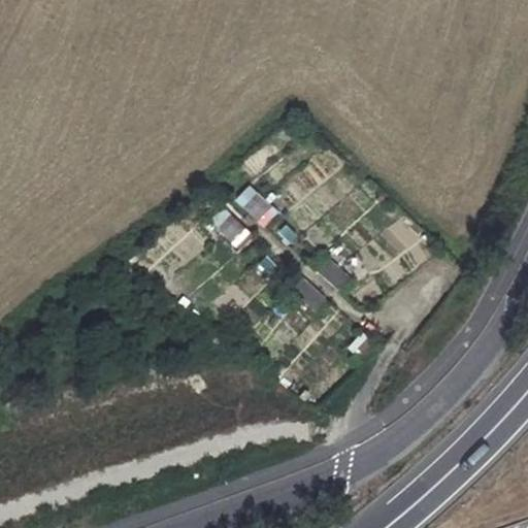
[(250,184),(234,198),(263,226),(277,211),(250,184)]
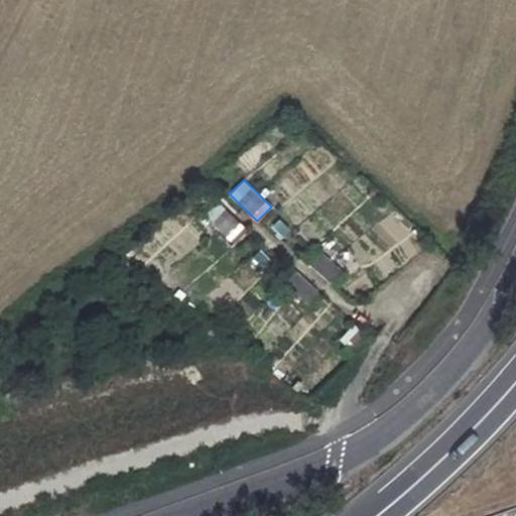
[(218,201),(204,214),(233,243),(246,230),(218,201)]
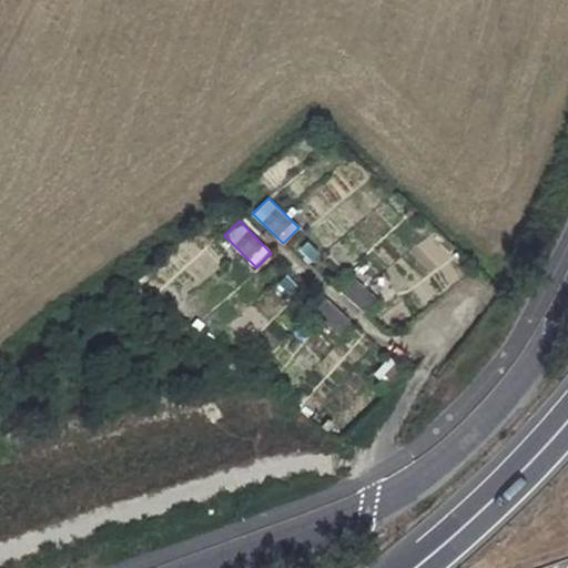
[(305,242),(297,250),(310,261),(317,253),(305,242)]
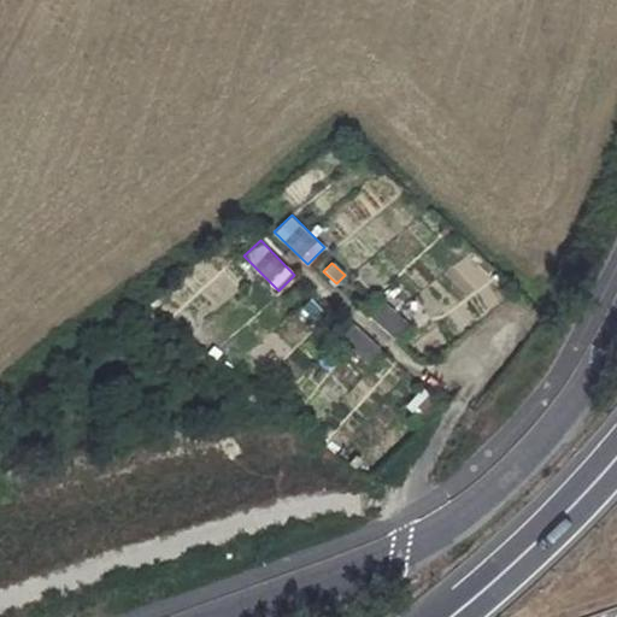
[(412,324),(385,298),(369,316),(397,340),(412,324)]
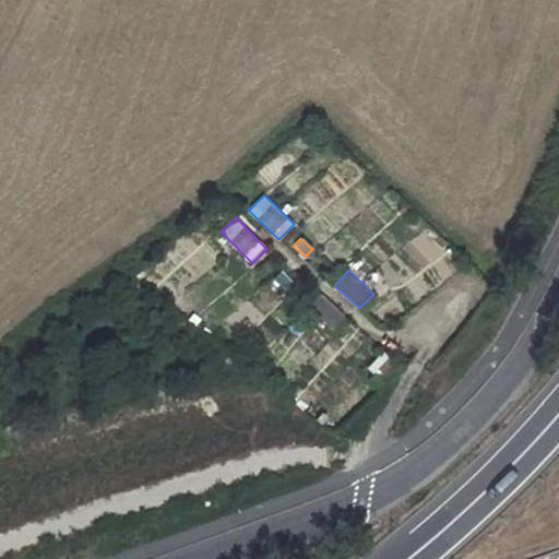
[(145,274),(142,271),(135,276),(139,280),(145,274)]
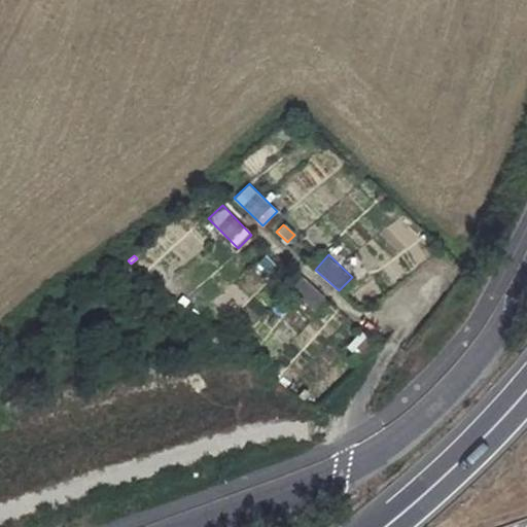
[(265,255),(257,262),(268,273),(275,266),(265,255)]
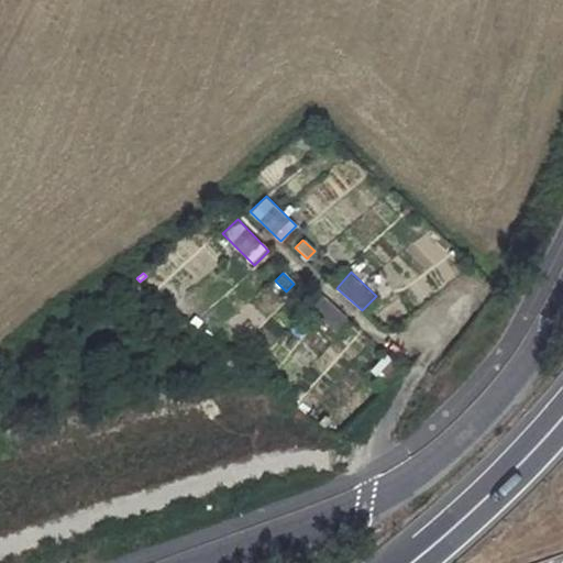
[(322,295),(310,307),(334,331),(346,319),(322,295)]
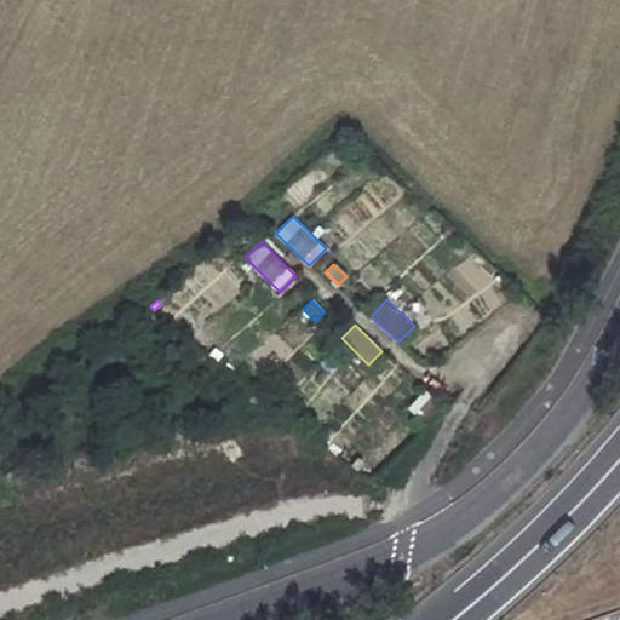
[(220,356),(213,350),(207,357),(216,363),(220,356)]
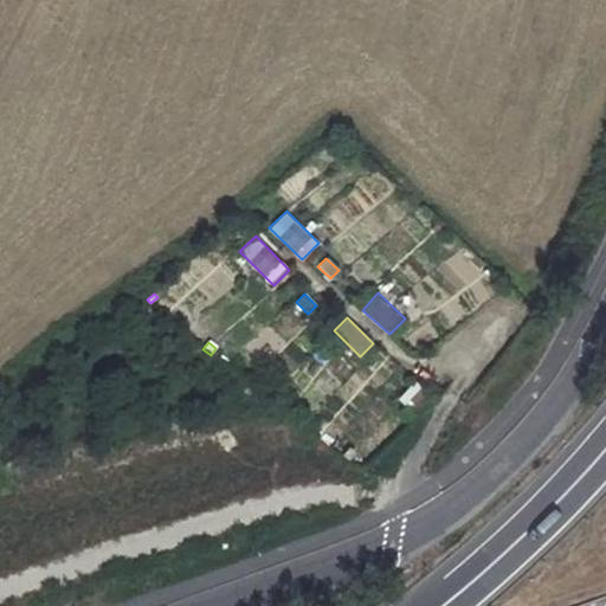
[(414,381),(399,399),(412,411),(429,393),(414,381)]
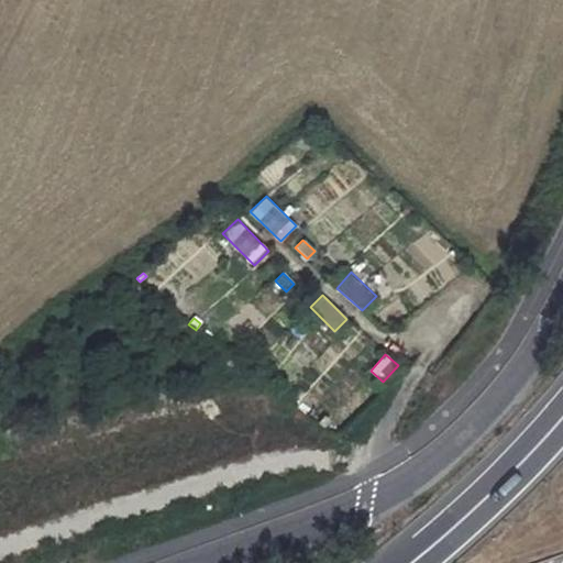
[(309,410),(301,404),(298,407),(306,414),(309,410)]
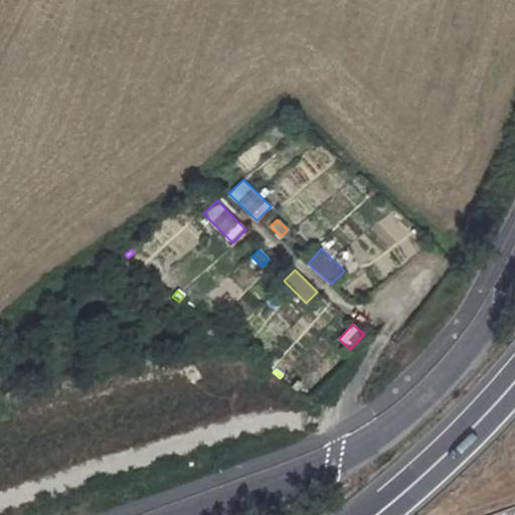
[(297,380),(290,387),(295,392),(302,385),(297,380)]
